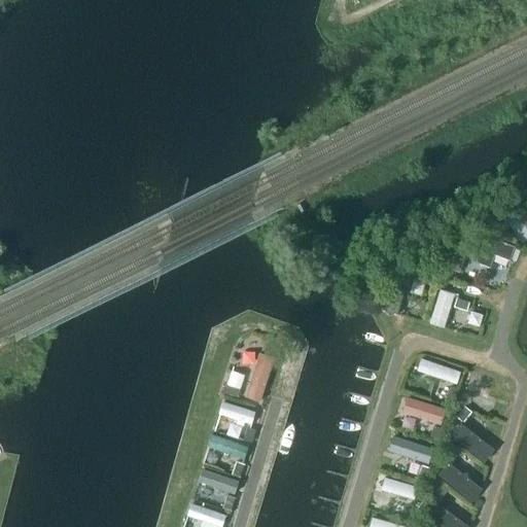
[(526,231),(512,206),(501,212),(520,244),(526,240),(526,231)]
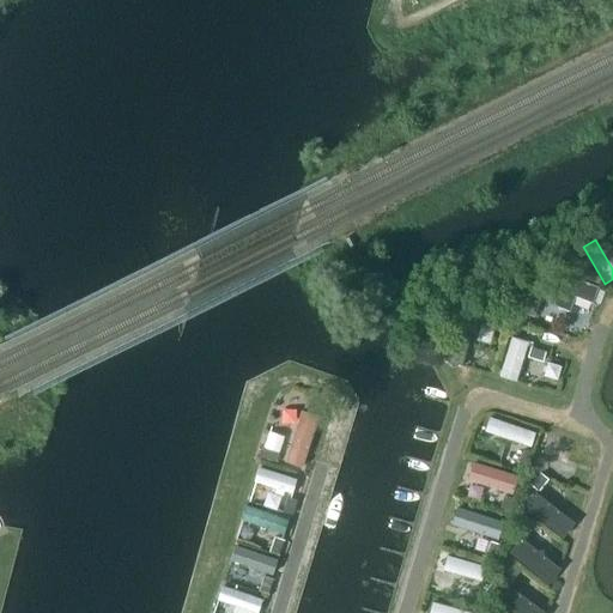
[(596,286),(547,268),(541,284),(554,289),(548,303),(569,310),(575,296),(592,302),(596,286)]
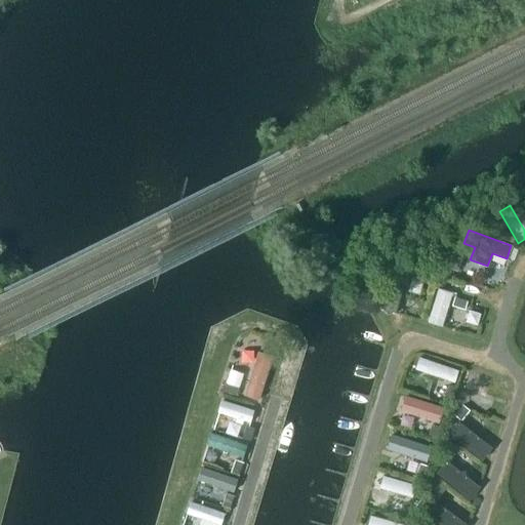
[(395,313),(405,275),(392,272),(381,309),(395,313)]
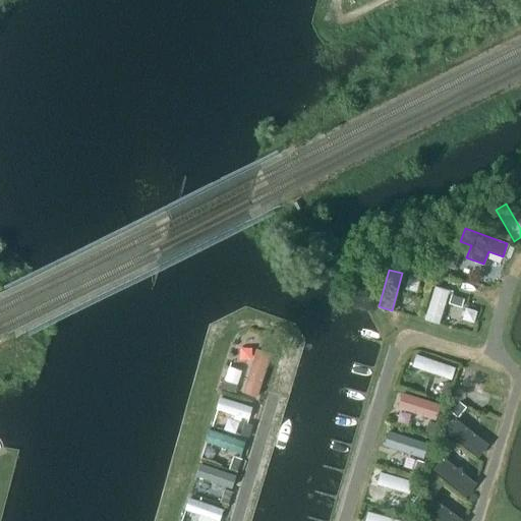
[(439,324),(448,292),(435,288),(425,320),(439,324)]
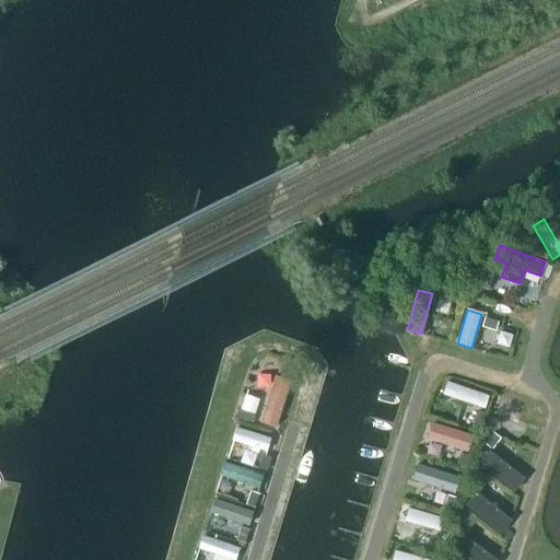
[(479,340),(494,343),(500,318),(485,315),(479,340)]
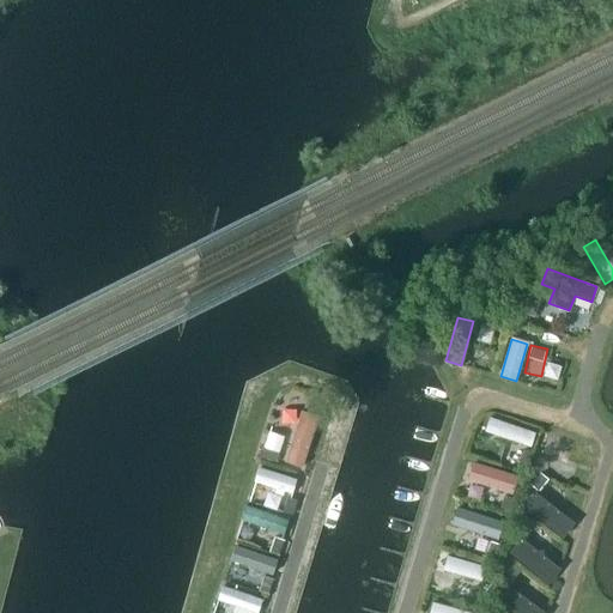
[(285,462),(301,468),(317,417),(302,412),(285,462)]
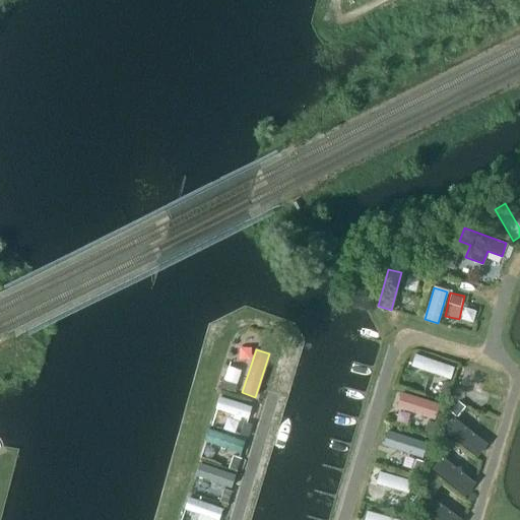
[(412,367),(447,379),(452,367),(416,354),(412,367)]
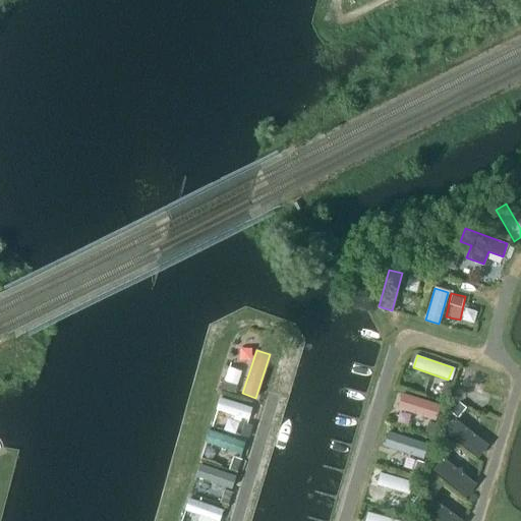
[(239,387),(244,369),(233,366),(228,384),(239,387)]
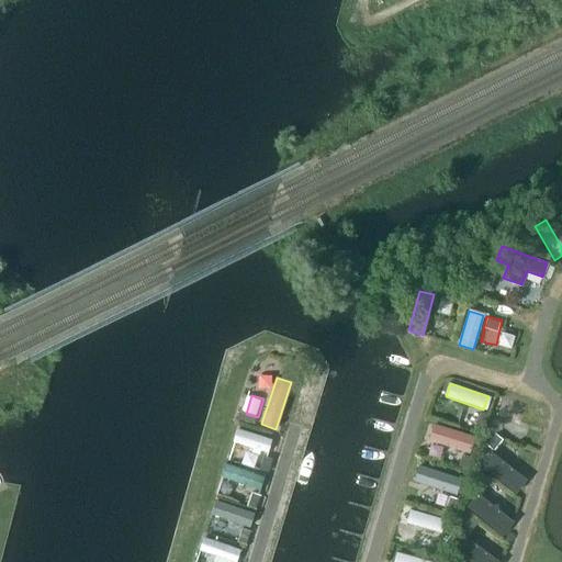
[(529,441),(534,428),(506,418),(502,431),(529,441)]
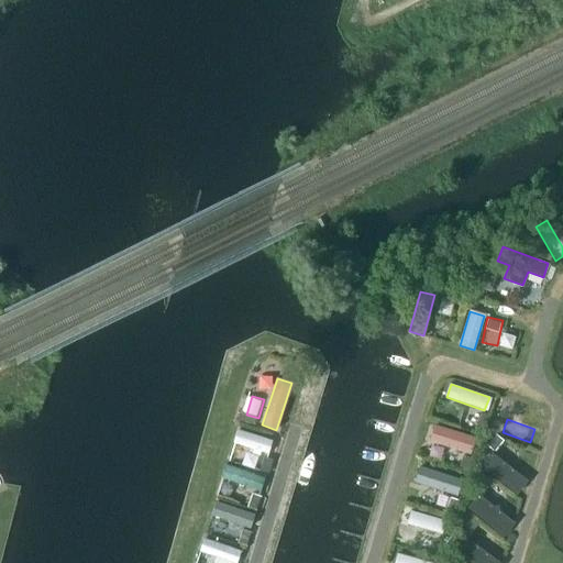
[(430,441),(468,453),(473,439),(434,427),(430,441)]
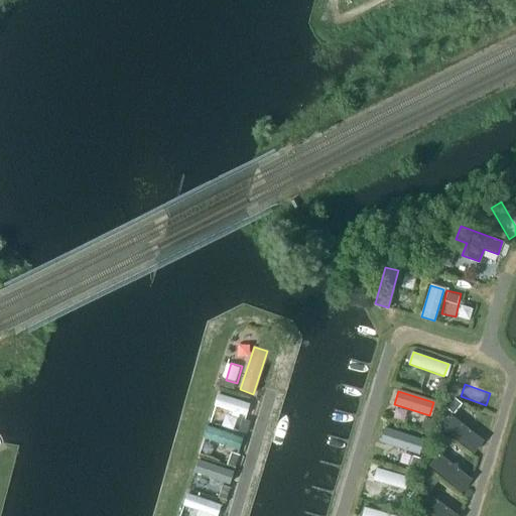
[(249,404),(218,394),(214,406),(245,415),(249,404)]
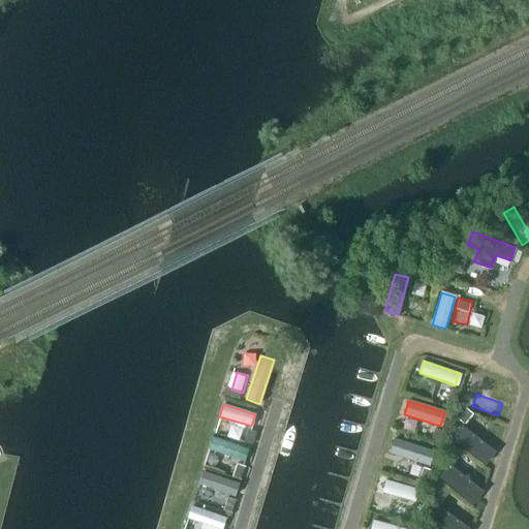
[(462,427),(453,438),(486,464),(495,453),(462,427)]
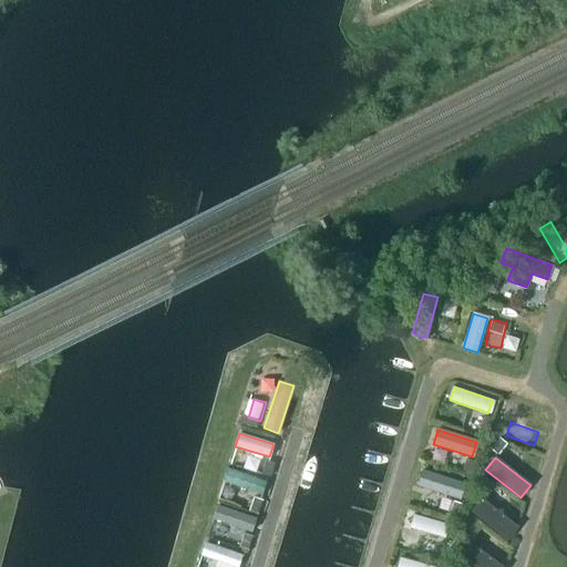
[(266,482),(229,468),(225,481),(261,494),(266,482)]
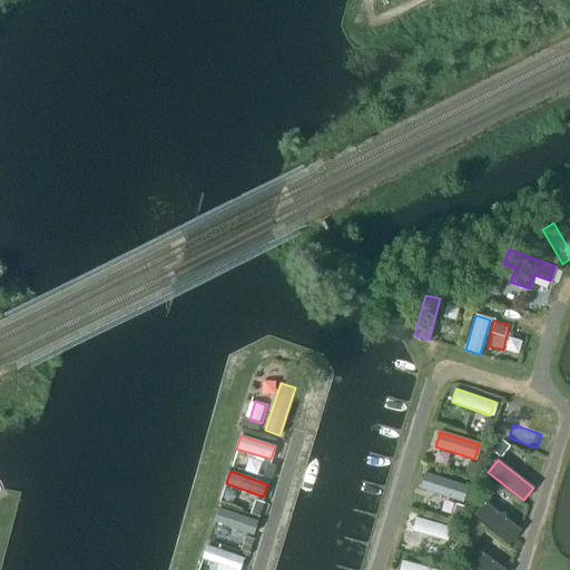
[(420,488),(462,501),(468,485),(424,472),(420,488)]
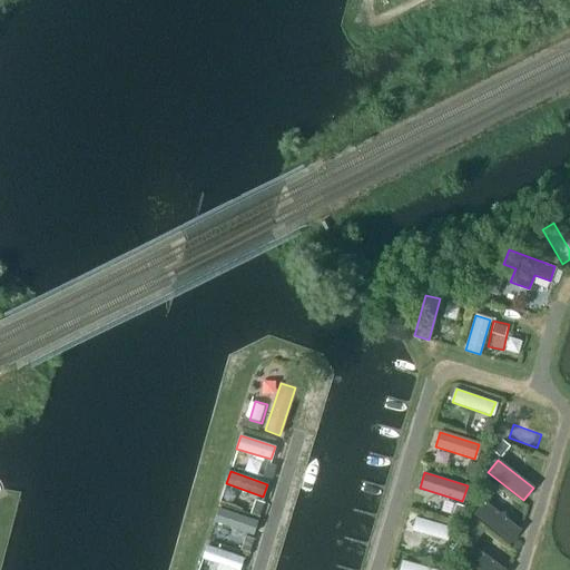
[(484,502),(474,514),(510,543),(520,531),(484,502)]
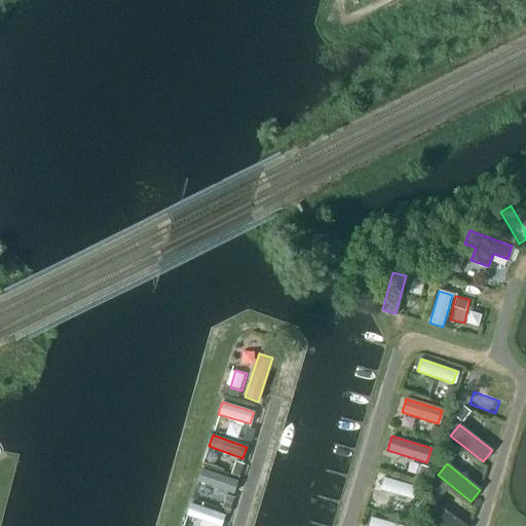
[(236,481),(201,468),(197,480),(232,492),(236,481)]
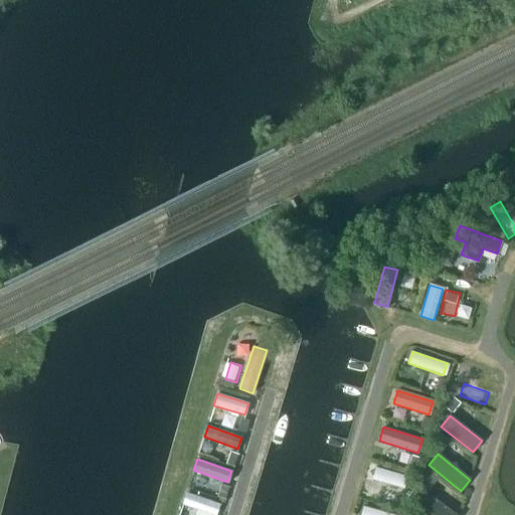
[(373,480),(404,488),(407,476),(376,468),(373,480)]
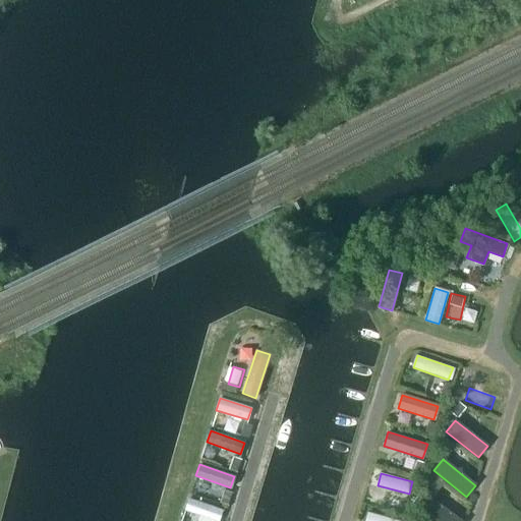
[(223,510),(189,499),(186,510),(219,520),(223,510)]
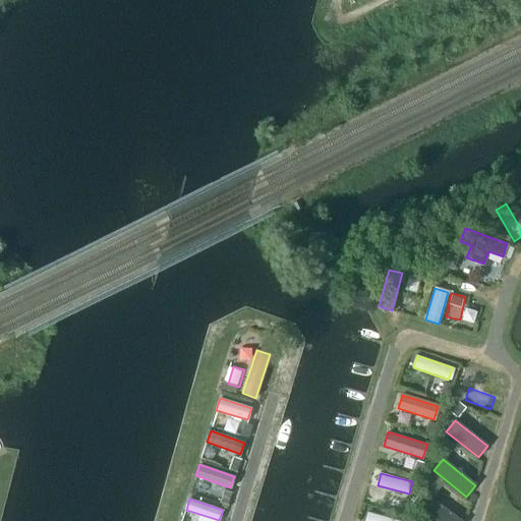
[(459,520),(430,499),(421,511),(435,520),(459,520)]
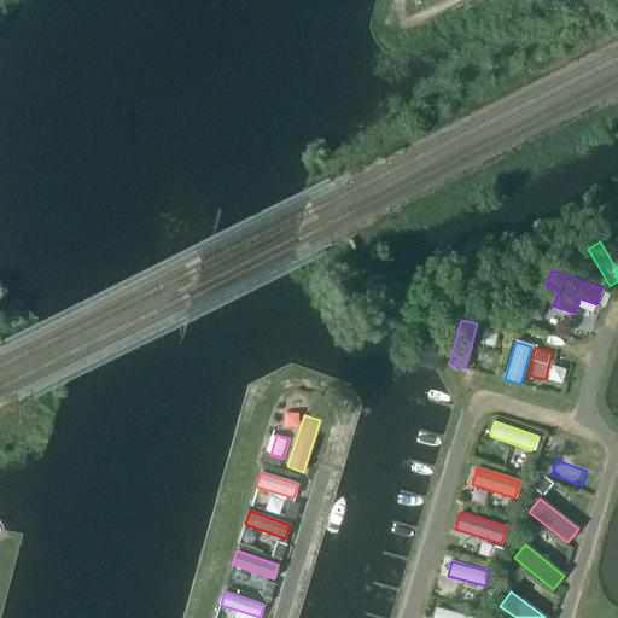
[(441,604),(435,617),(487,617),(441,604)]
